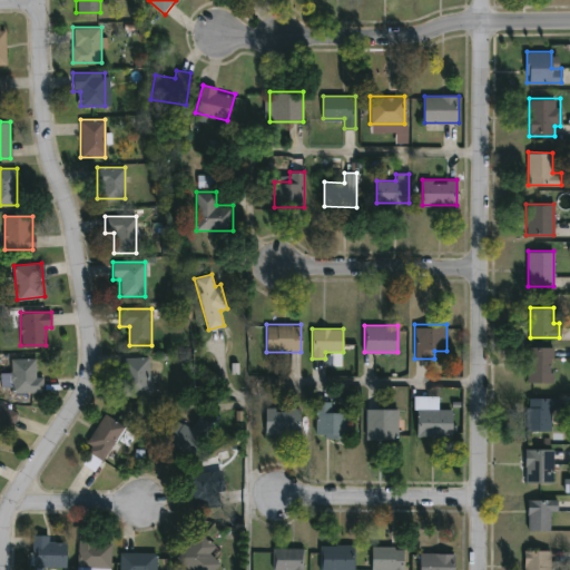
[(552,382),(528,382),(528,347),(552,347),(552,382)]
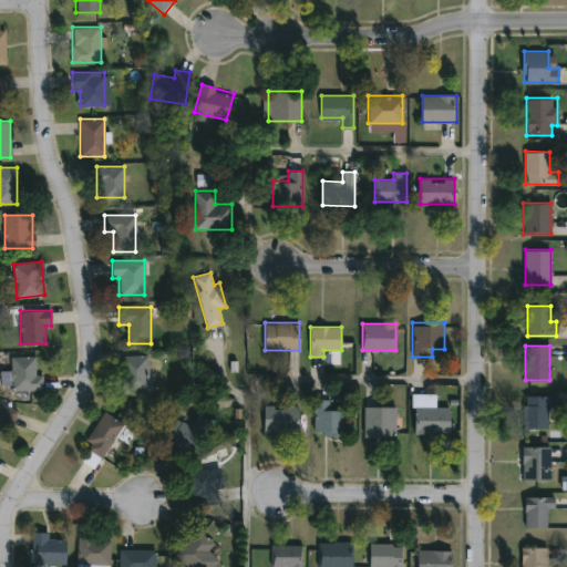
[(122,392),(122,354),(150,354),(150,392),(122,392)]
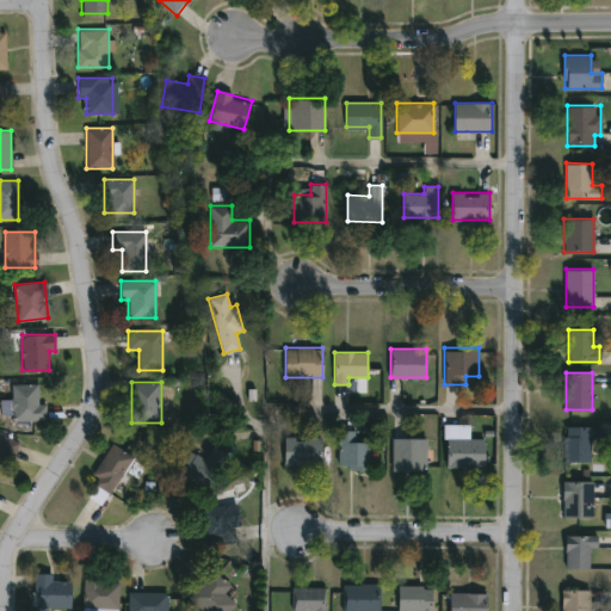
[(45,403),(47,420),(12,420),(12,384),(38,383),(38,403),(45,403)]
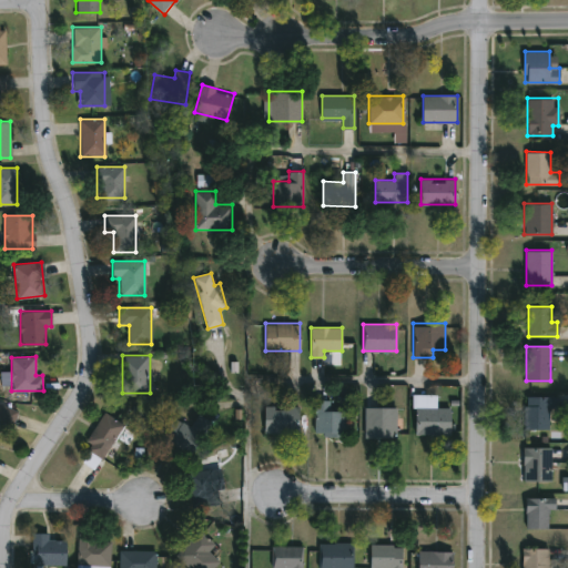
[(548,408),(548,429),(525,429),(525,397),(557,397),(557,408),(548,408)]
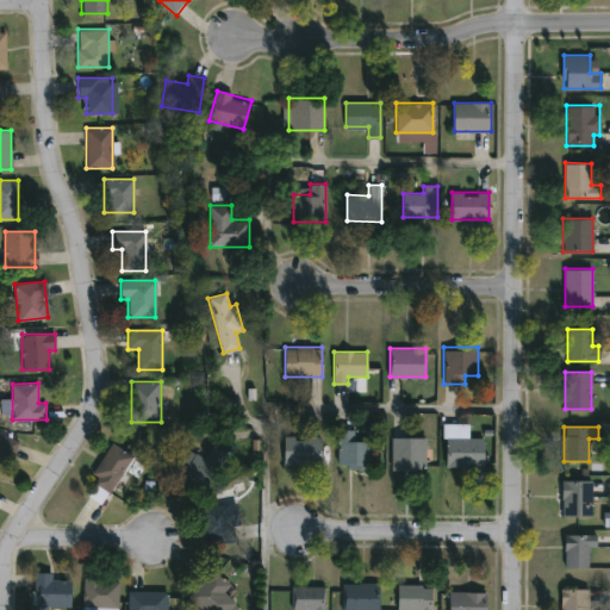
[(338,468),(338,430),(355,430),(355,441),(369,441),(369,468),(338,468)]
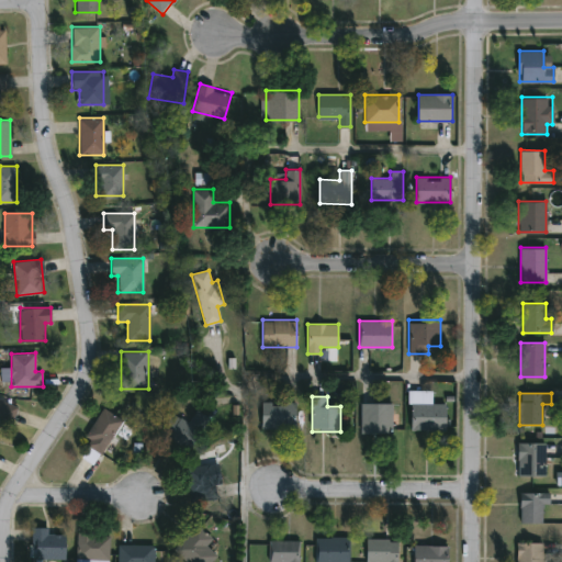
[(0,400),(18,406),(13,423),(0,418),(0,400)]
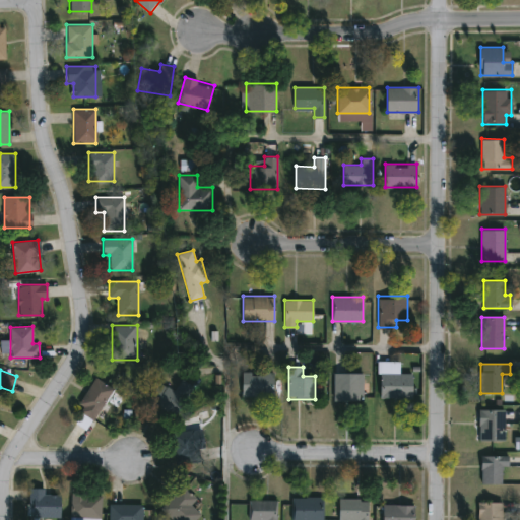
[(274,372),(274,396),(243,396),(243,372),(274,372)]
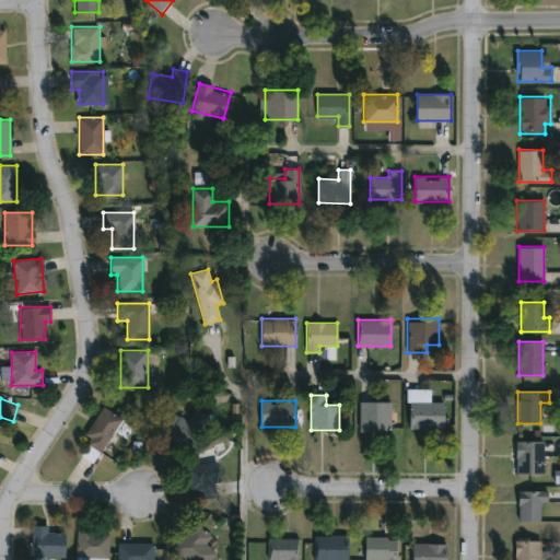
[(142,401),(132,403),(133,418),(142,418),(142,401)]
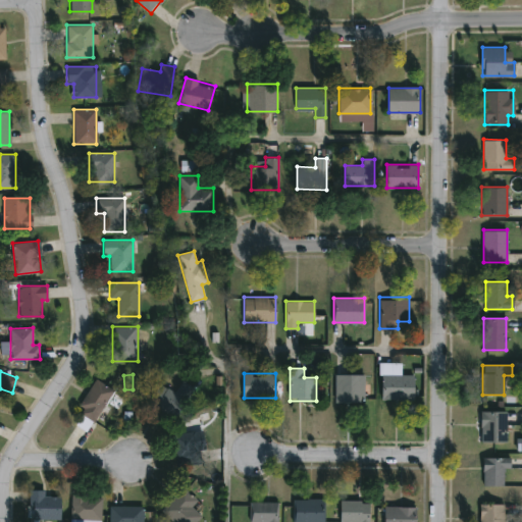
[(335,403),(335,374),(364,374),(364,403),(335,403)]
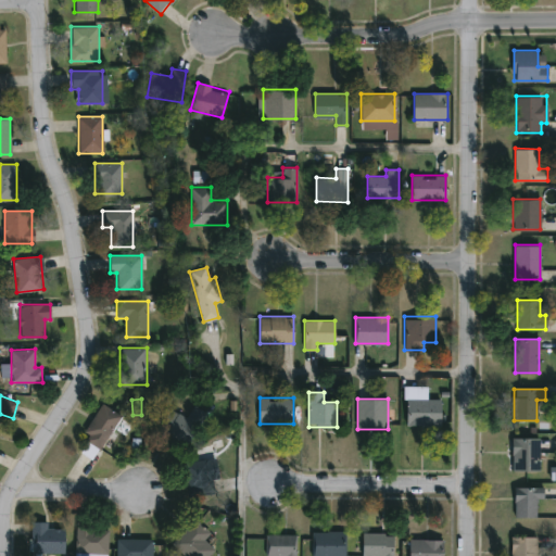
[(406,426),(406,400),(441,400),(441,426),(406,426)]
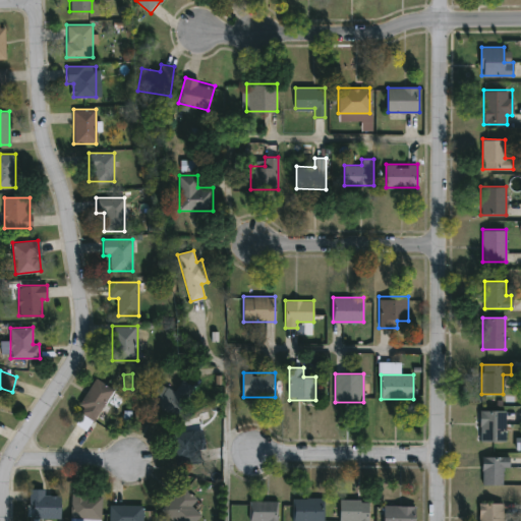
[(78,405),(95,378),(115,390),(96,423),(87,417),(81,425),(76,422),(85,408),(78,405)]
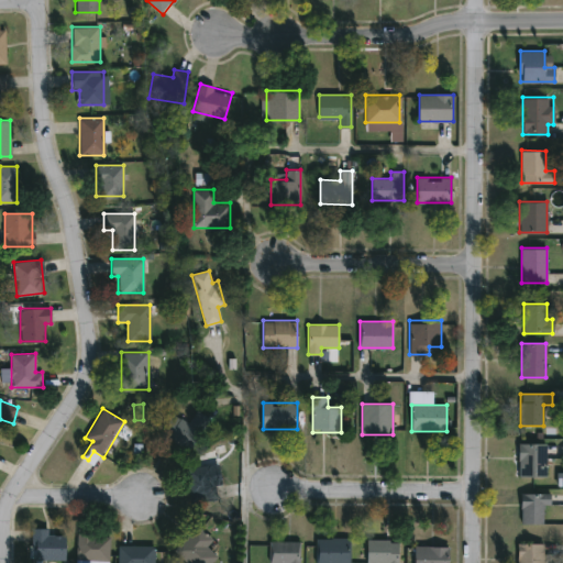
[(209,418),(189,450),(161,432),(173,414),(188,423),(197,410),(209,418)]
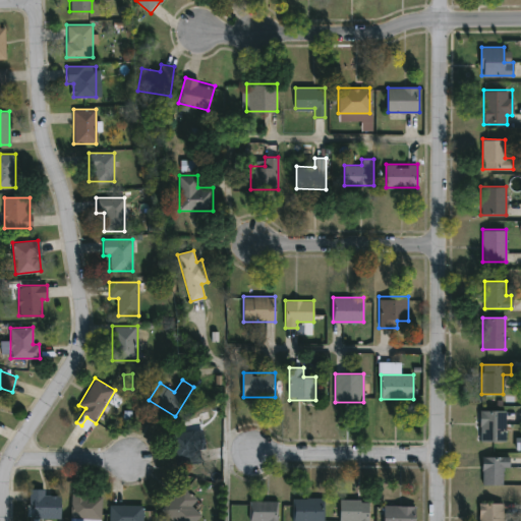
[(505,442),(479,442),(479,410),(505,410),(505,442)]
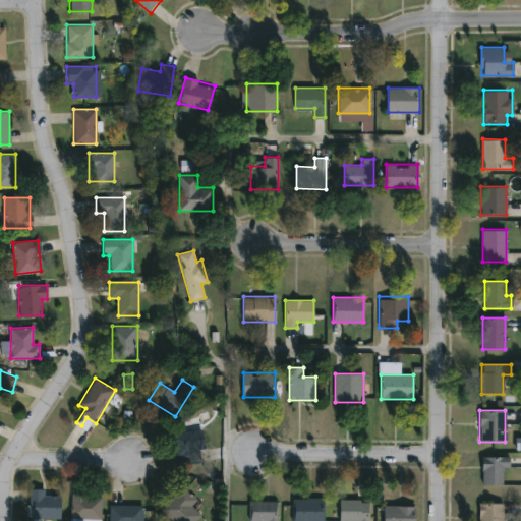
[(171,433),(195,429),(201,461),(176,465),(171,433)]
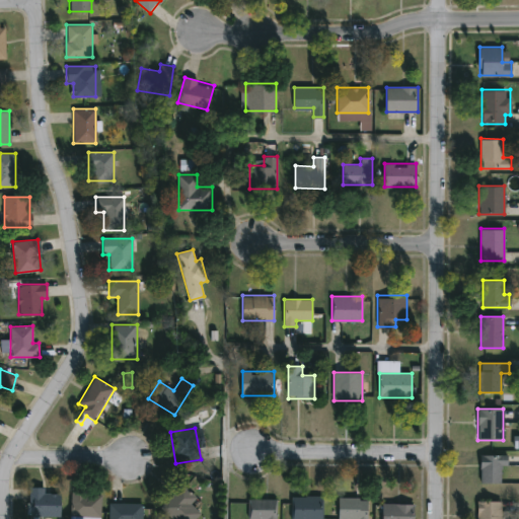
[(479,483),(479,455),(507,455),(507,466),(501,466),(501,483),(479,483)]
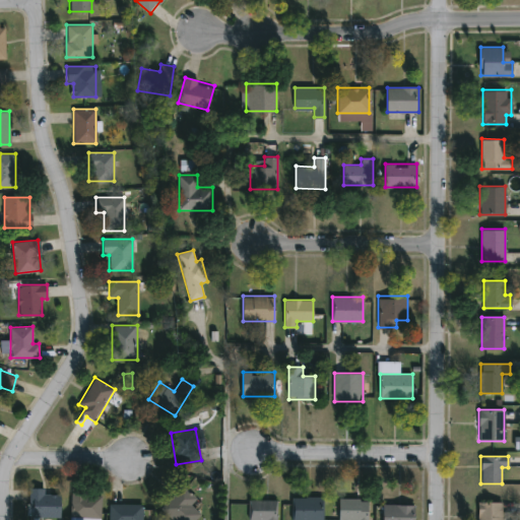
[(61,517),(29,517),(29,488),(47,488),(47,494),(61,494),(61,517)]
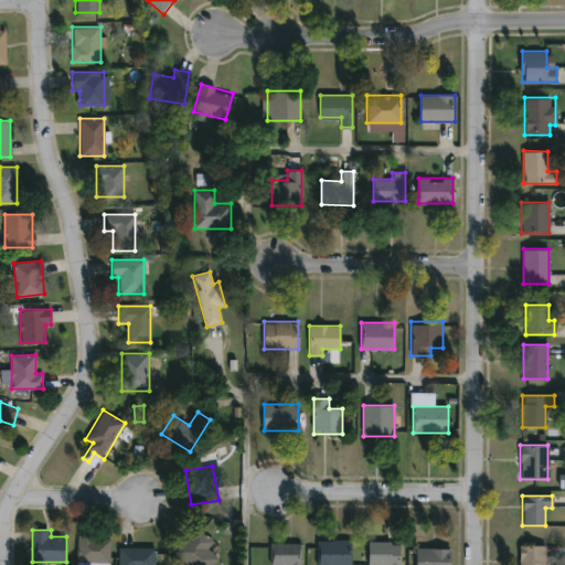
[(109,564),(76,564),(77,532),(110,533),(109,564)]
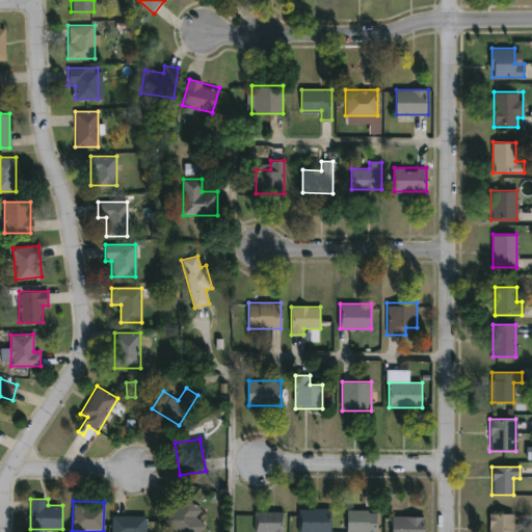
[(201,529),(170,529),(170,501),(201,501),(201,529)]
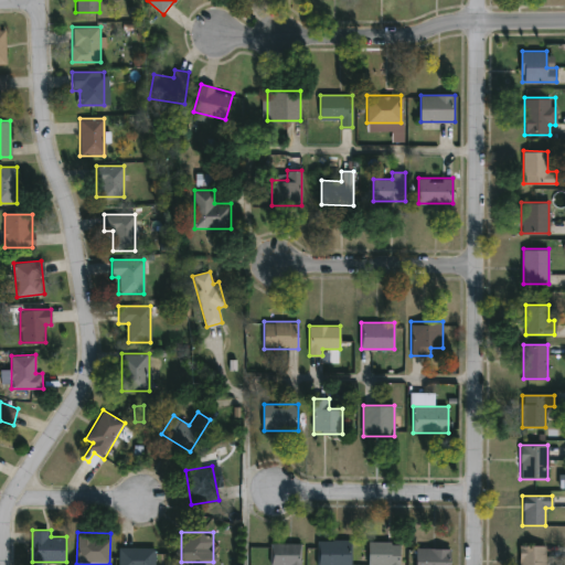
[(317,564),(317,540),(351,540),(351,564),(317,564)]
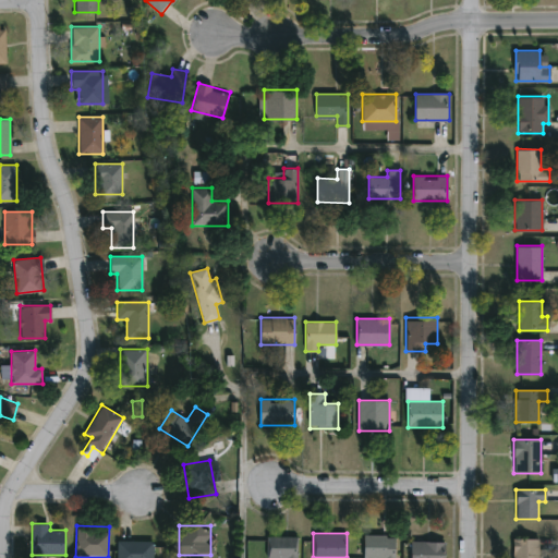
[(395,557),(372,557),(364,557),(364,534),(395,534),(395,557)]
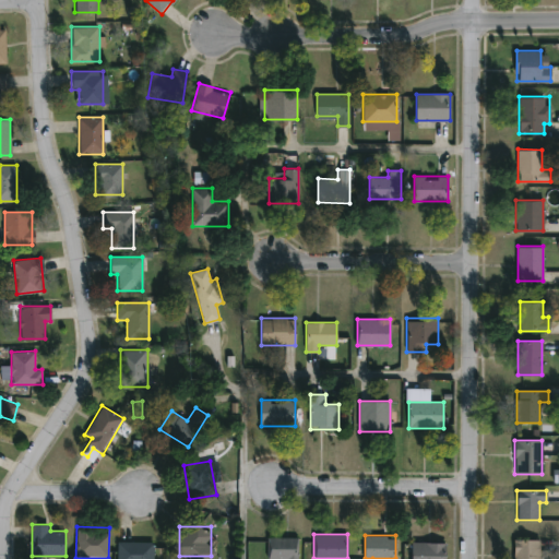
[(297,537),(297,558),(268,558),(268,536),(297,537)]
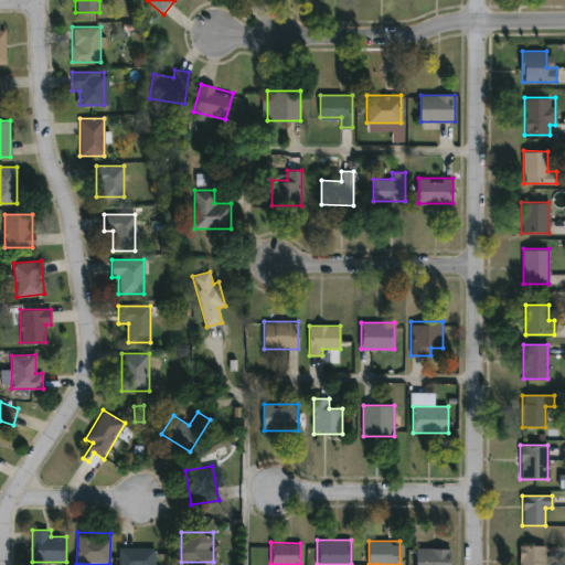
[(545,560),(545,564),(519,564),(519,545),(546,545),(546,560),(545,560)]
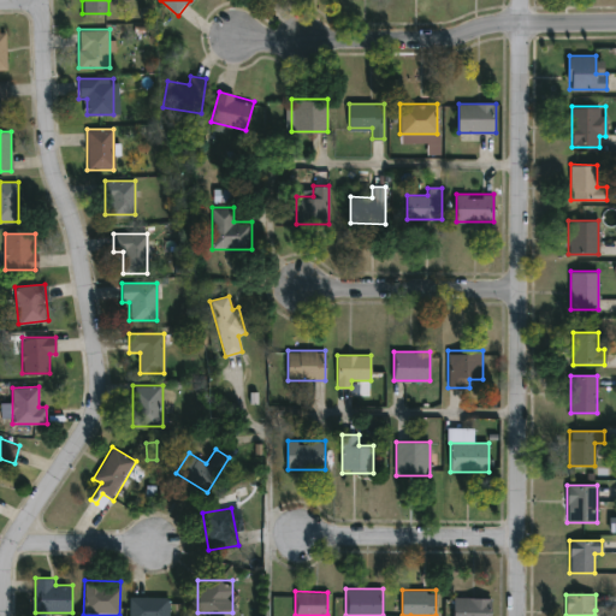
[(169,597),(169,615),(129,615),(129,596),(169,597)]
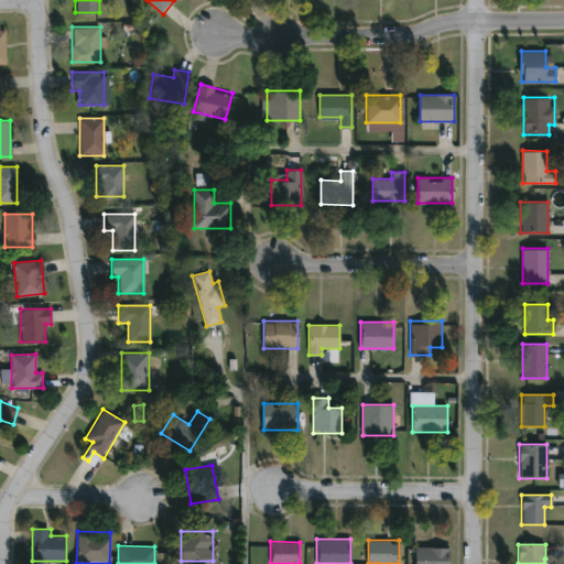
[(449,563),(415,563),(415,546),(449,548),(449,563)]
